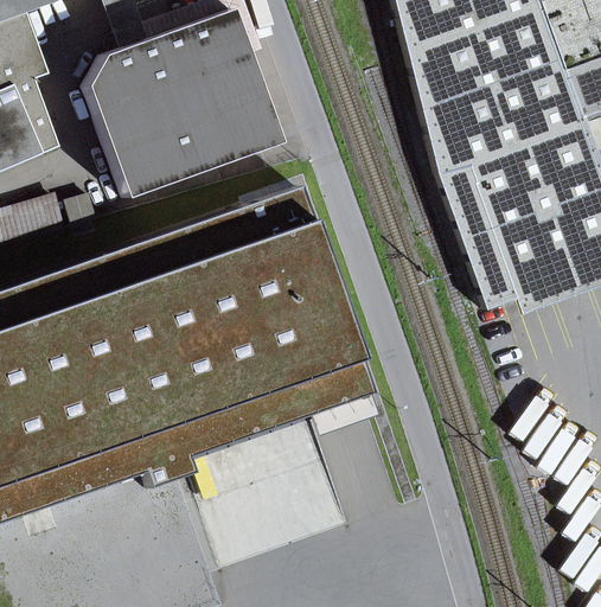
[(0,0),(0,172),(62,146),(16,18),(64,0),(0,0)]
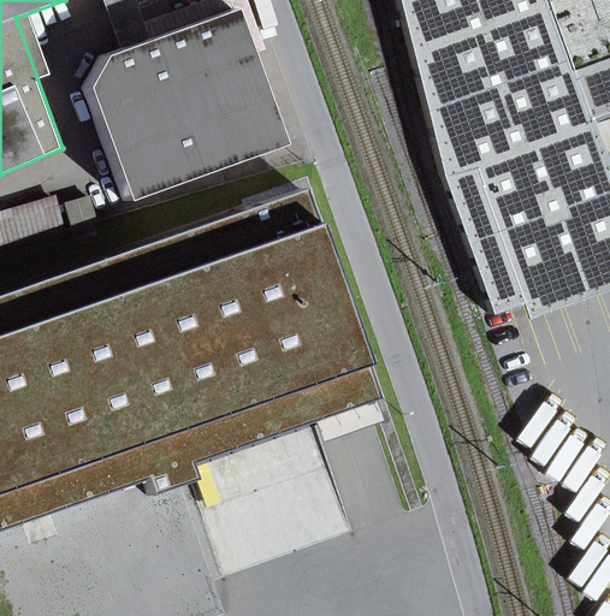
[(123,49),(152,40),(148,29),(140,6),(137,0),(105,0),(111,16),(123,49)]
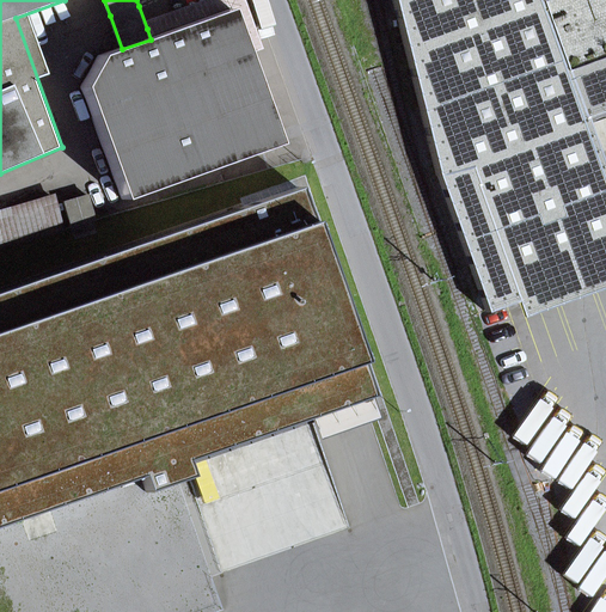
[(226,0),(147,29),(151,40),(232,10),(249,56),(259,51),(240,0),(226,0)]
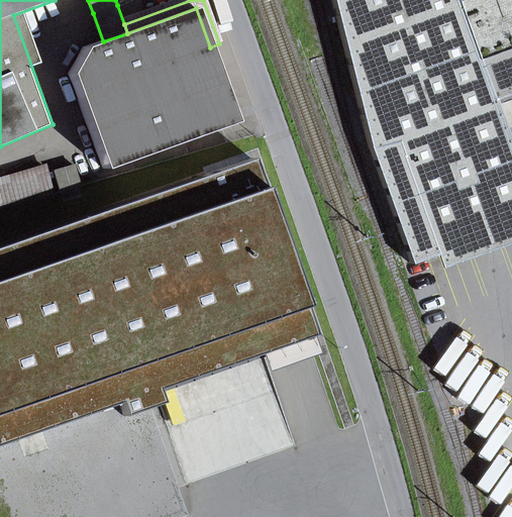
[(511,0),(335,0),(374,149),(415,265),(440,255),(511,229),(511,135),(499,100),(511,95),(511,0)]
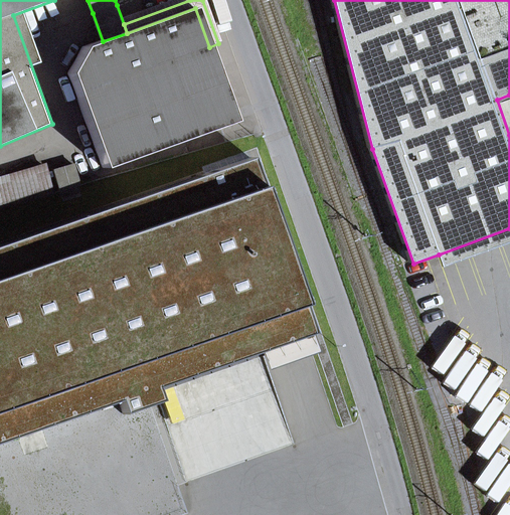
[(72,73),(107,169),(236,122),(209,47),(195,8),(127,33),(103,41),(87,47),(72,73)]
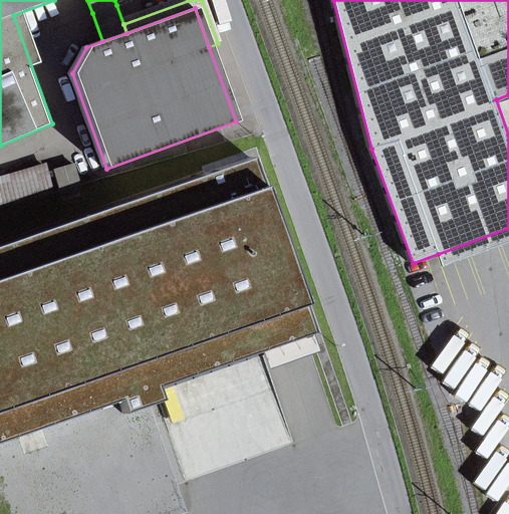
[(254,158),(0,246),(0,443),(122,401),(128,414),(165,401),(160,388),(264,351),(315,333),(254,158)]
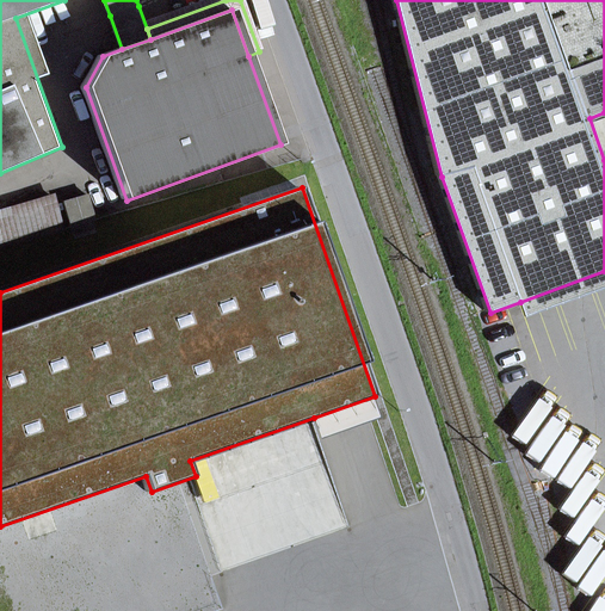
[(68,202),(76,228),(100,221),(92,196),(68,202)]
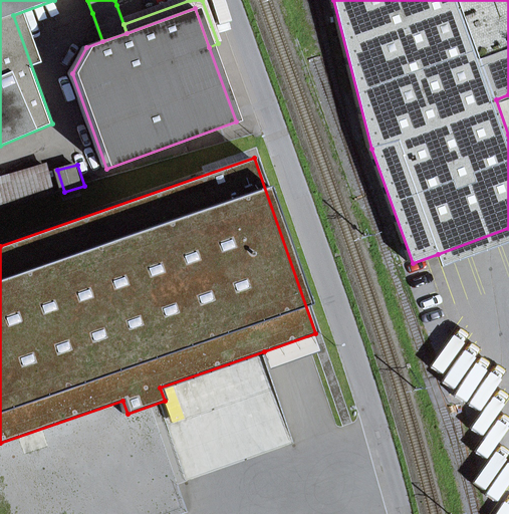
[(0,193),(1,198),(4,208),(56,193),(48,166),(11,177),(12,178),(0,181),(0,193)]
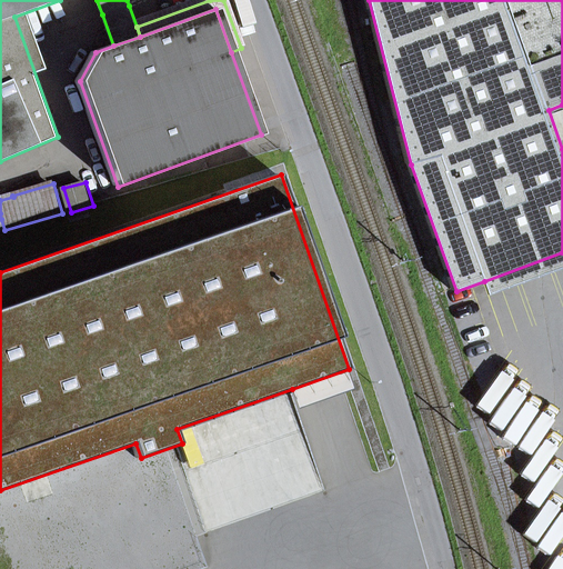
[(562,252),(484,281),(490,296),(562,269),(562,252)]
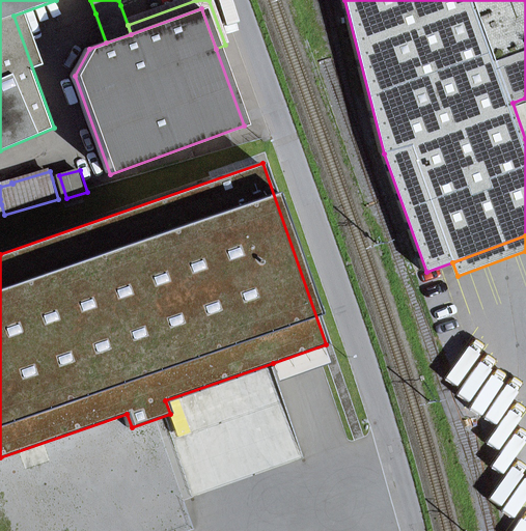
[(280,383),(333,364),(326,344),(273,363),(280,383)]
